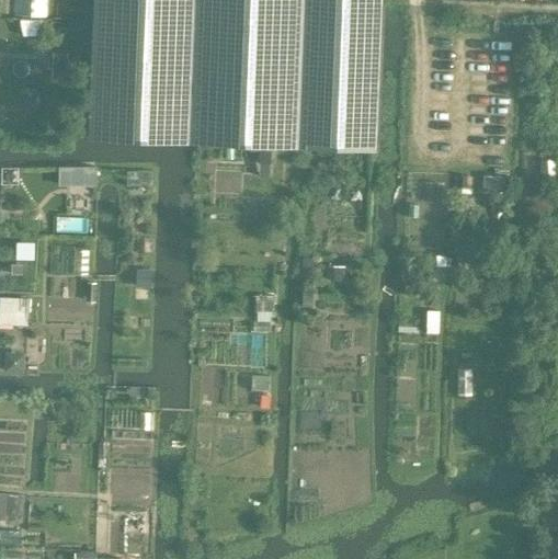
[(94,0),(89,141),(377,155),(383,0),(94,0)]
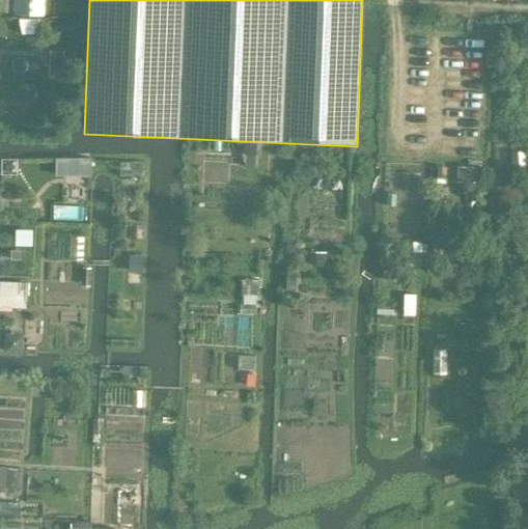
[(52,53),(52,71),(65,71),(65,53),(52,53)]
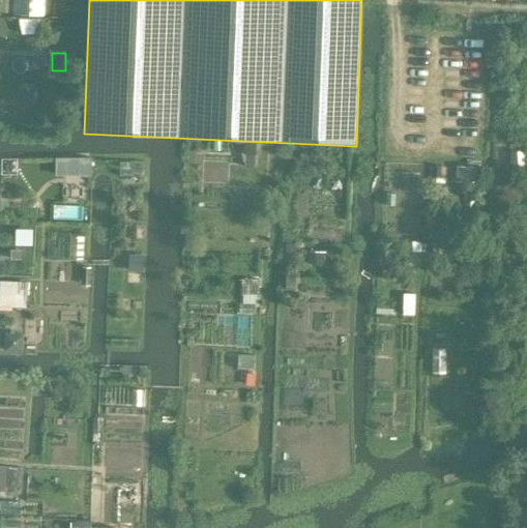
[(129,274),(129,286),(142,287),(142,286),(143,274),(132,274),(129,274)]
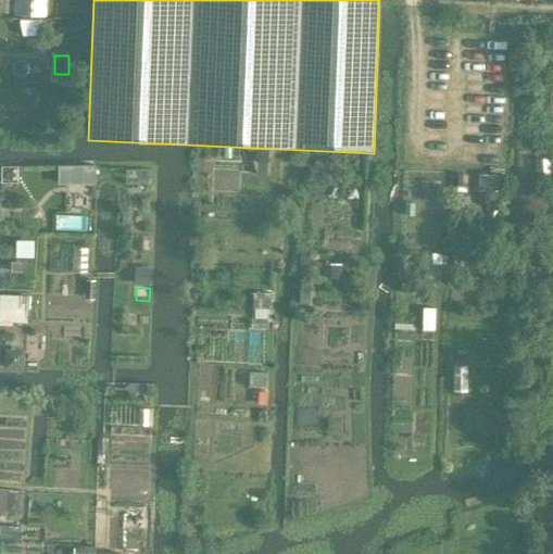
[(30,298),(2,297),(0,324),(29,325),(30,298)]
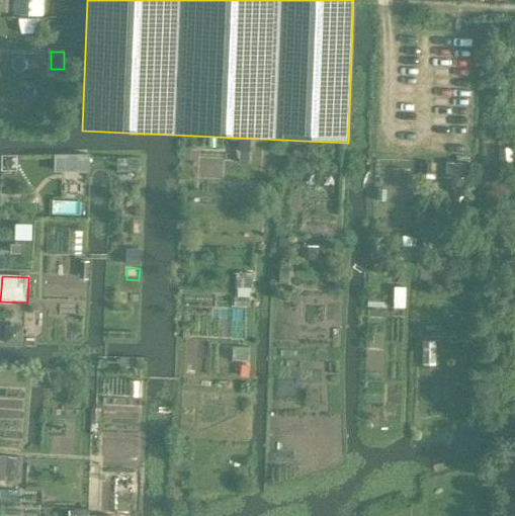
[(0,456),(0,482),(7,483),(15,483),(15,482),(23,483),(24,459),(9,458),(9,457),(0,456)]
